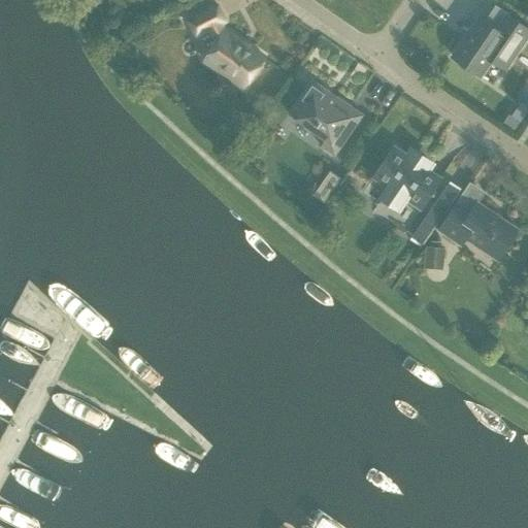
[(244,86),(264,57),(225,30),(221,23),(226,21),(218,4),(189,20),(196,35),(209,29),(217,42),(205,59),(244,86)]
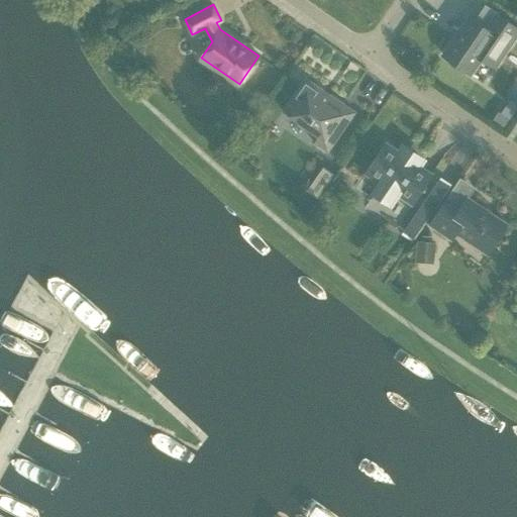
[(516,33),(516,27),(497,13),(486,28),(470,17),(444,55),(471,73),(482,57),(495,67),(516,33)]
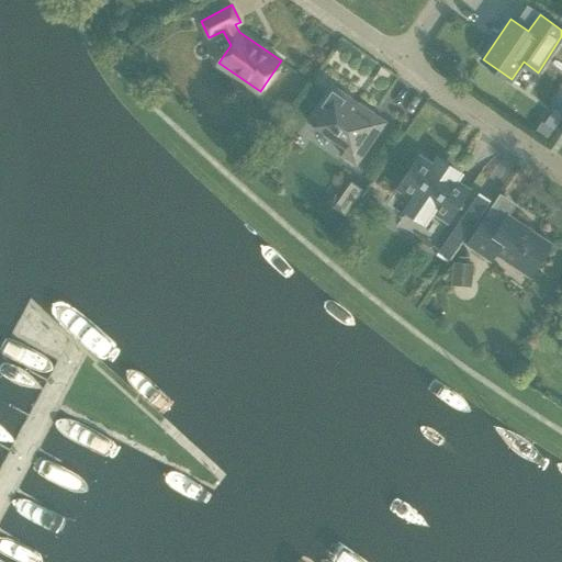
[(357,165),(386,122),(333,85),(307,120),(347,147),(341,155),(357,165)]
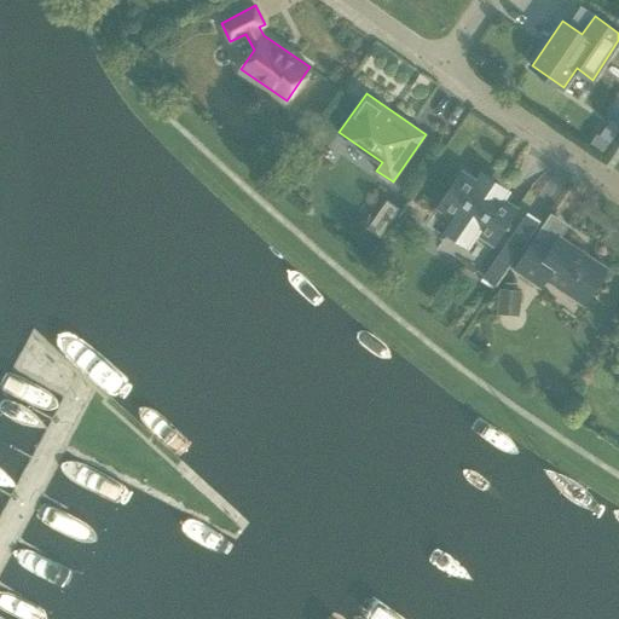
[(440,242),(478,268),(519,208),(502,197),(507,191),(482,175),(479,181),(462,171),(438,207),(456,219),(440,242)]
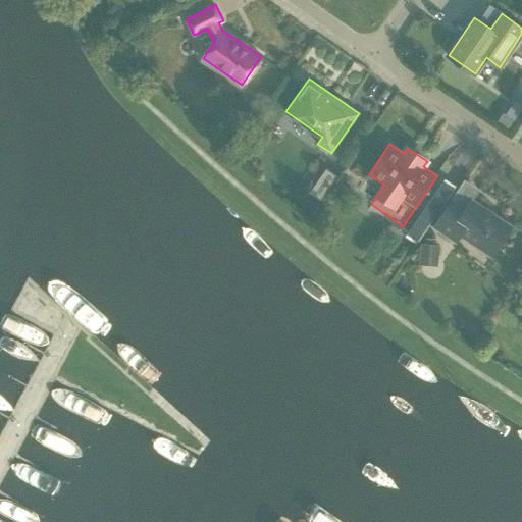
[(326,168),(311,192),(321,199),(337,175),(326,168)]
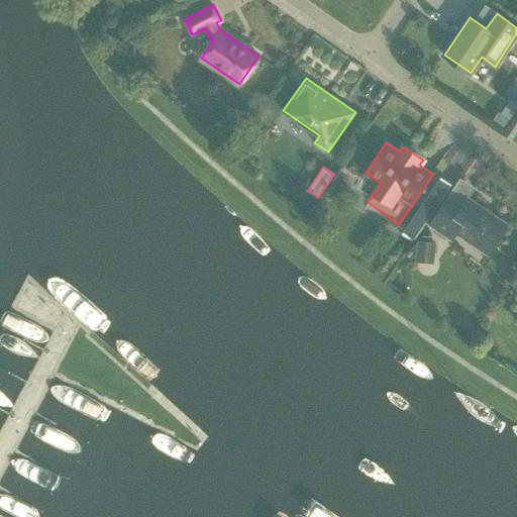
[(416,237),(443,198),(432,190),(404,229),(416,237)]
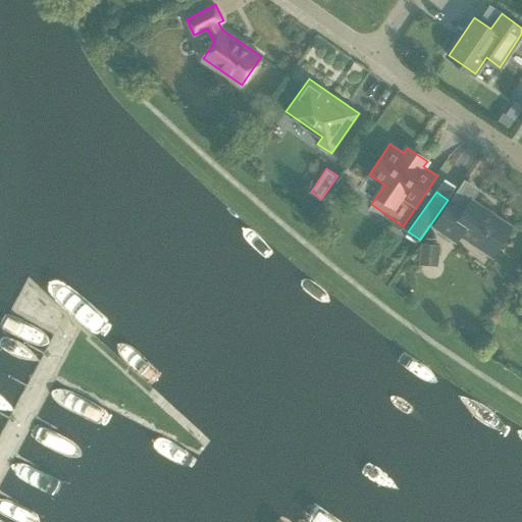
[(492,256),(512,226),(472,200),(466,209),(453,200),(434,226),(456,242),(461,235),(492,256)]
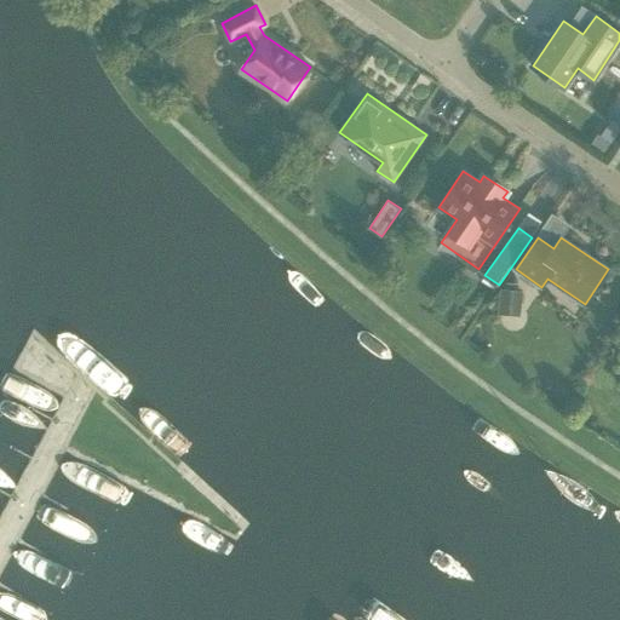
[(523,291),(501,290),(499,314),(521,316),(523,291)]
